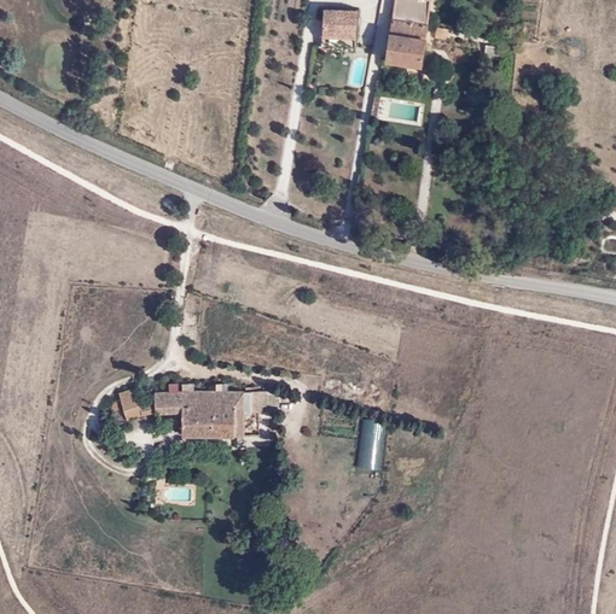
[(430,0),(390,0),(381,59),(419,65),(430,0)]
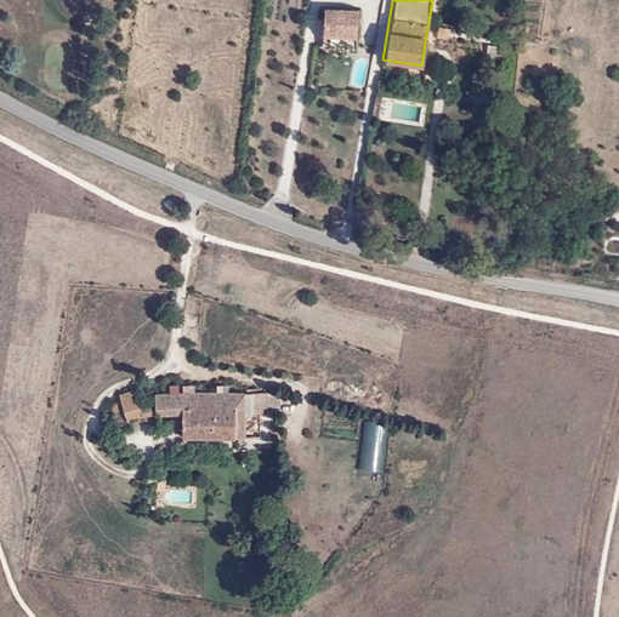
[(356,12),(325,12),(323,49),(353,49),(356,12)]
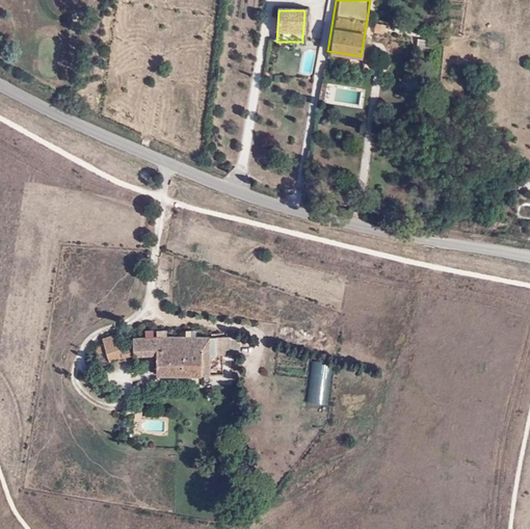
[(429,44),(417,43),(416,53),(428,55),(429,44)]
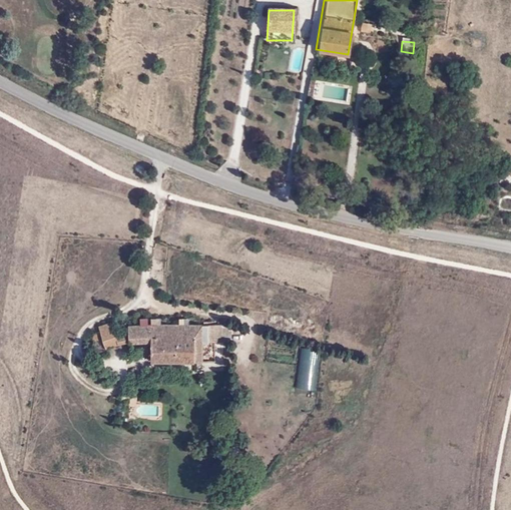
[(124,316),(98,326),(105,350),(128,346),(128,325),(124,316)]
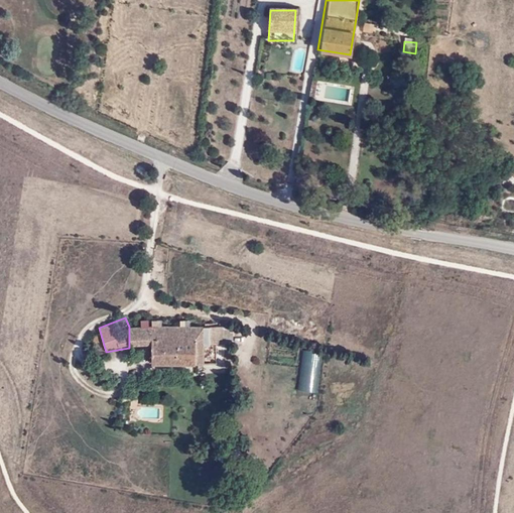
[(210,327),(129,327),(129,348),(150,348),(150,365),(215,365),(215,346),(210,347),(210,327)]
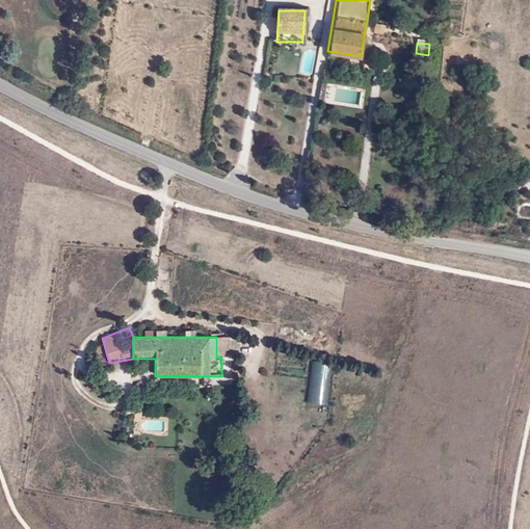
[(281,370),(297,370),(297,359),(282,358),(281,370)]
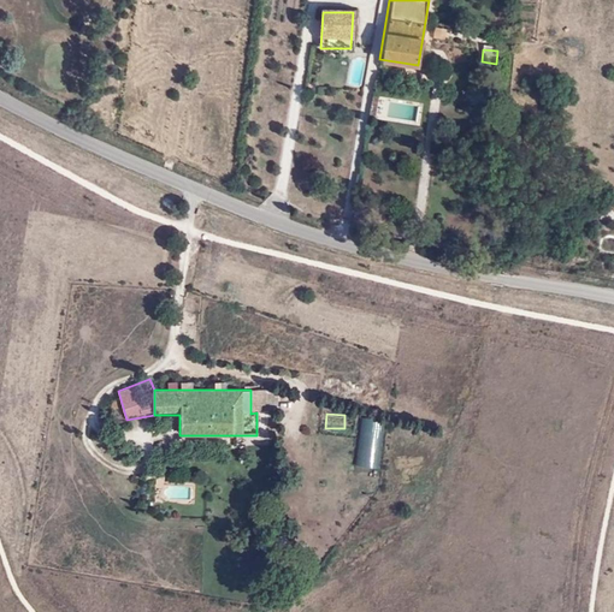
[(349,443),(365,444),(366,422),(352,421),(349,443)]
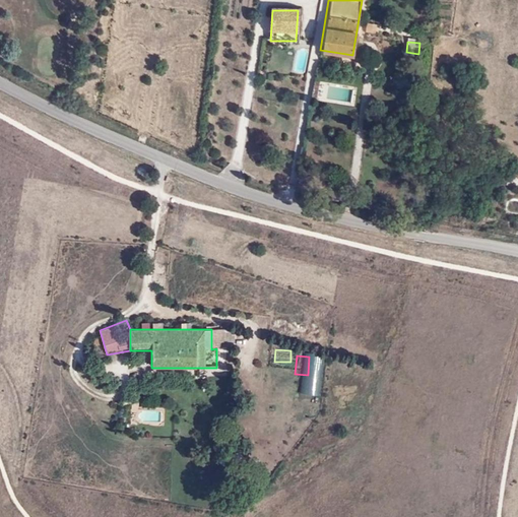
All buildings are outlined.
